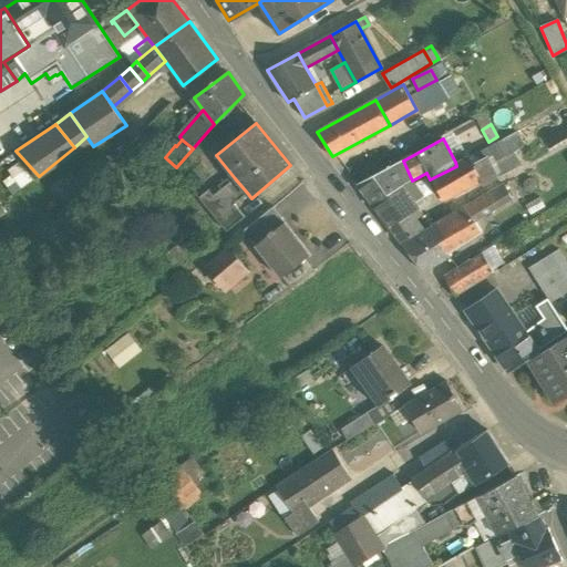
[(506,140),(483,151),(496,178),(519,166),(506,140)]
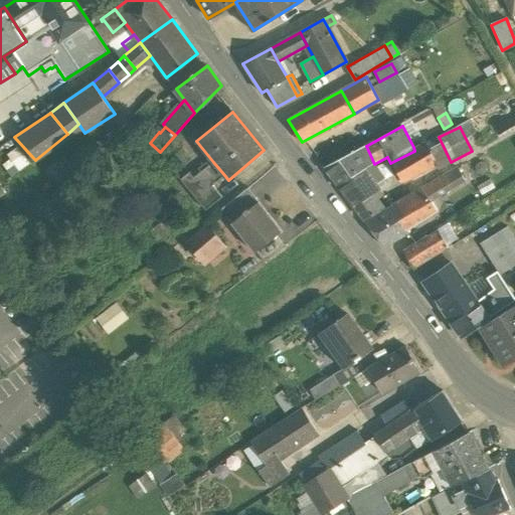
[(420,143),(413,147),(414,151),(390,163),(400,182),(437,164),(439,168),(451,162),(439,137),(421,146),(420,143)]
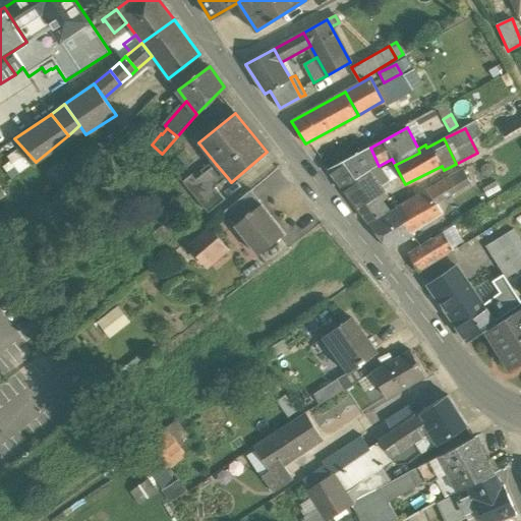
[(370,148),(344,162),(343,161),(331,170),(344,188),(367,172),(379,166),(370,148)]
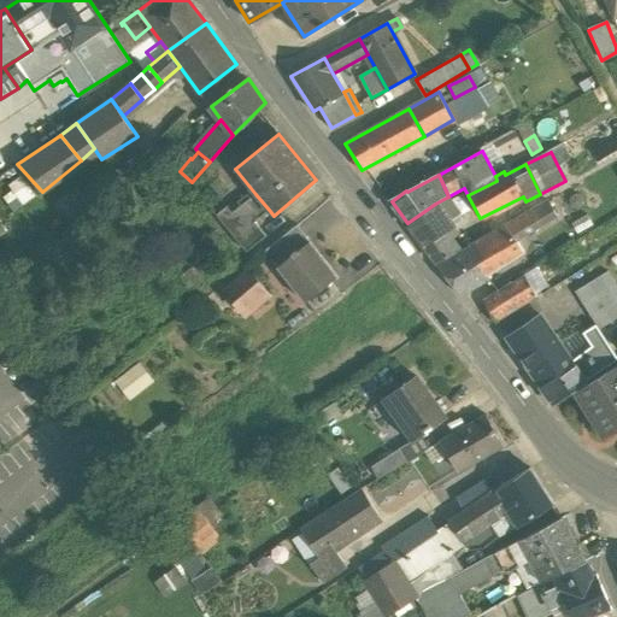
[(57,206),(69,219),(89,201),(76,188),(57,206)]
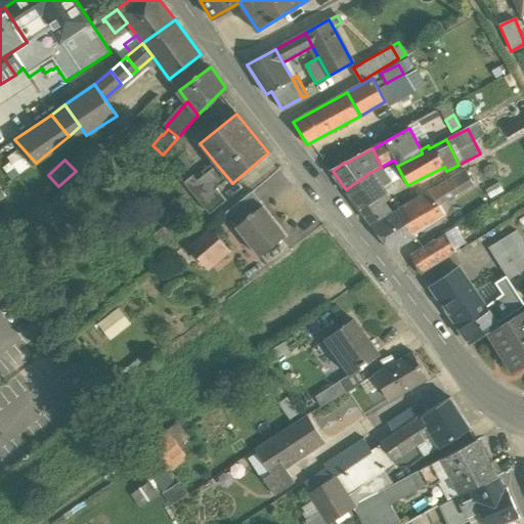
[(229,179),(217,165),(198,181),(187,188),(200,203),(217,189),(229,179)]
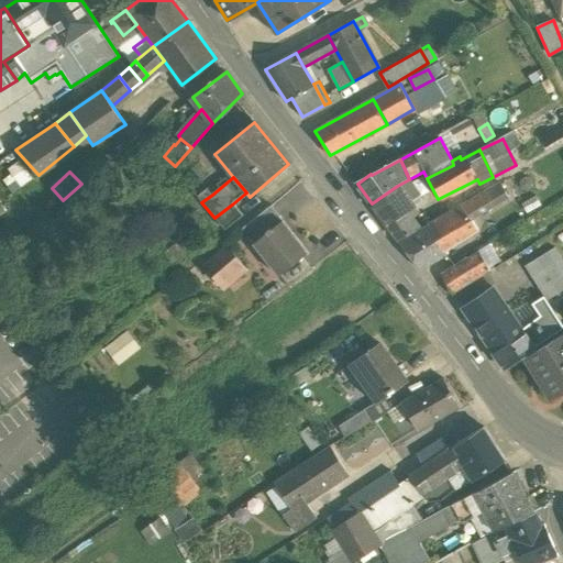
[(498,183),(461,207),(470,219),(507,196),(504,190),(498,183)]
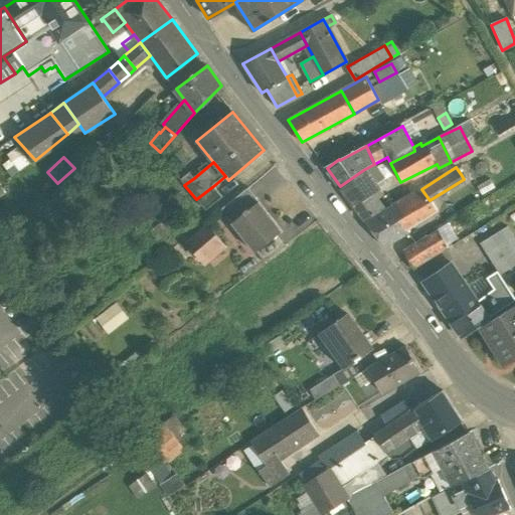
[(363,170),(340,186),(355,207),(373,194),(378,190),(363,170)]
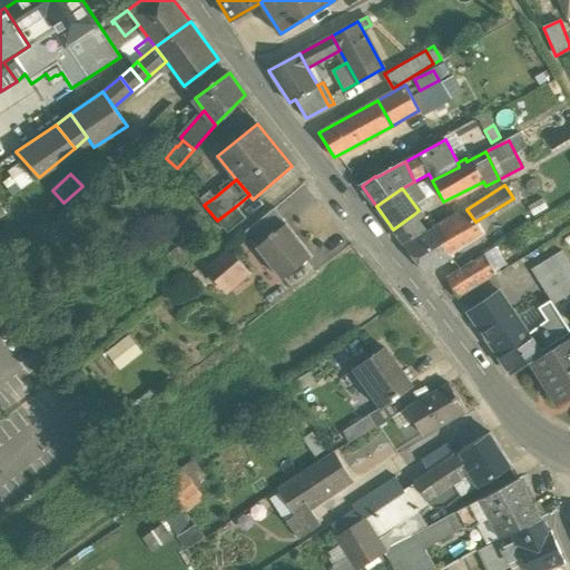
[(209,190),(199,199),(204,205),(215,197),(209,190)]
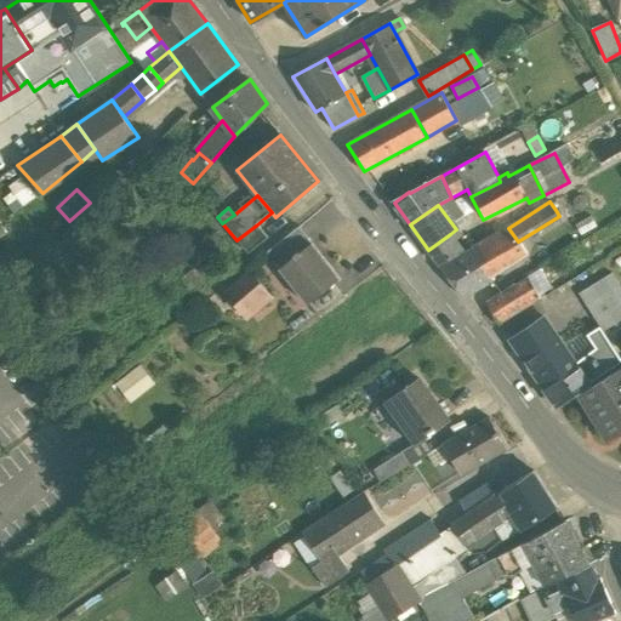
[(257,224),(237,240),(248,255),(267,238),(257,224)]
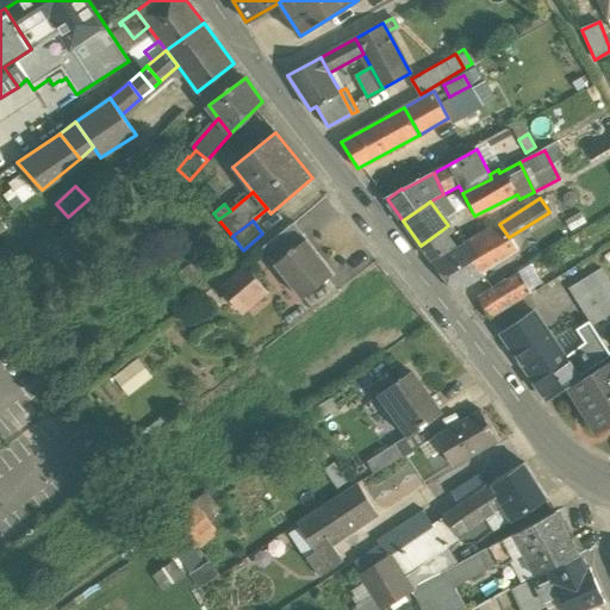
[(293,222),(266,243),(279,260),(306,238),(293,222)]
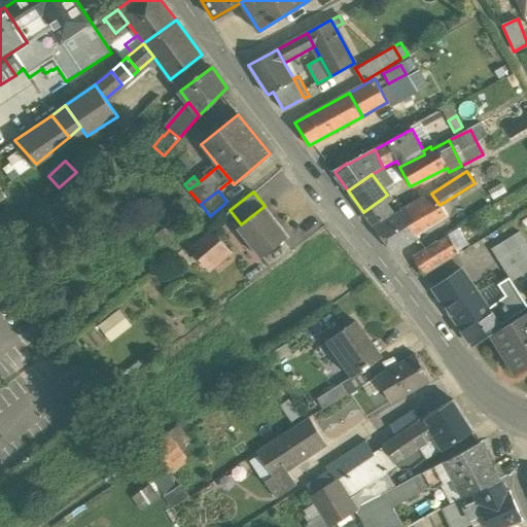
[(431,194),(401,212),(416,236),(447,217),(440,205),(431,194)]
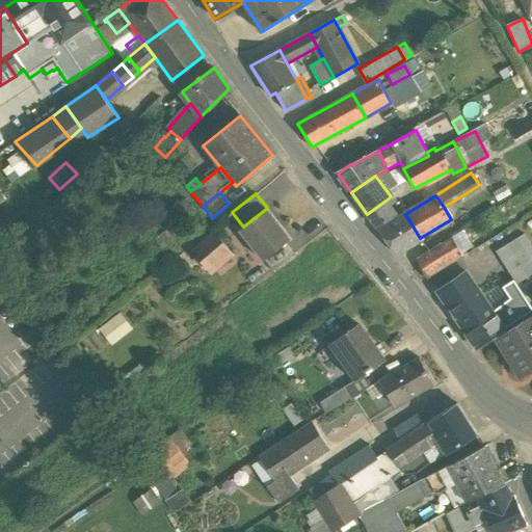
[(386,201),(367,214),(376,228),(394,217),(386,201)]
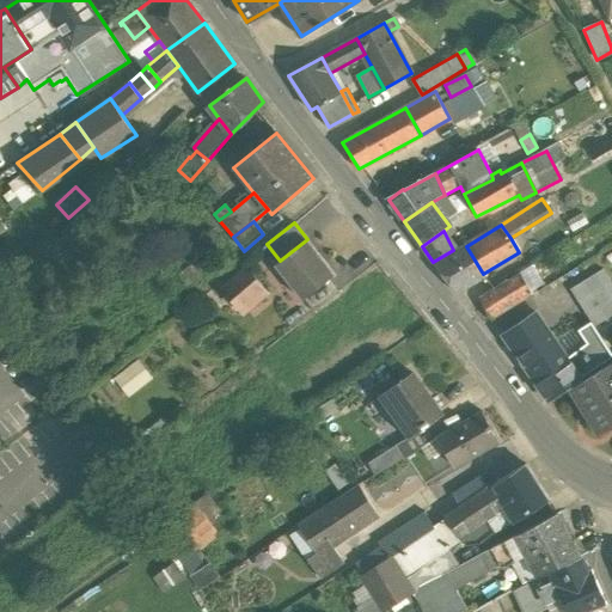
[(335,274),(307,239),(280,261),(275,265),(303,300),(335,274)]
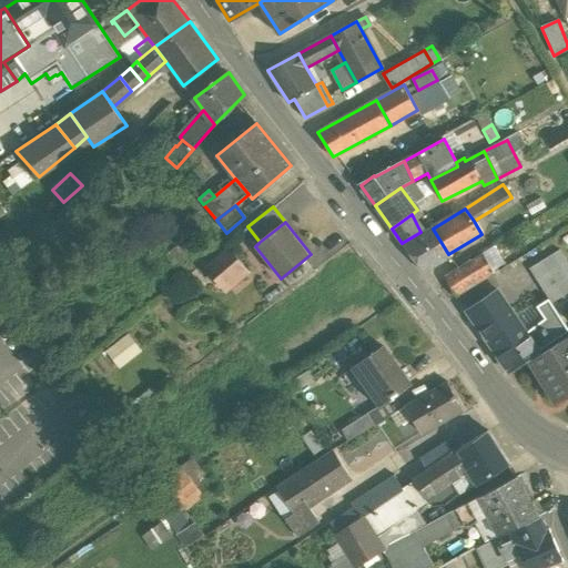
[(433,229),(403,244),(424,273),(450,259),(448,254),(433,229)]
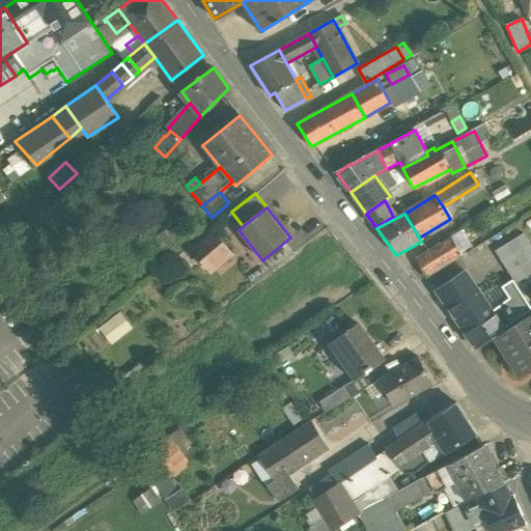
[(193,250),(210,270),(229,252),(213,233),(193,250)]
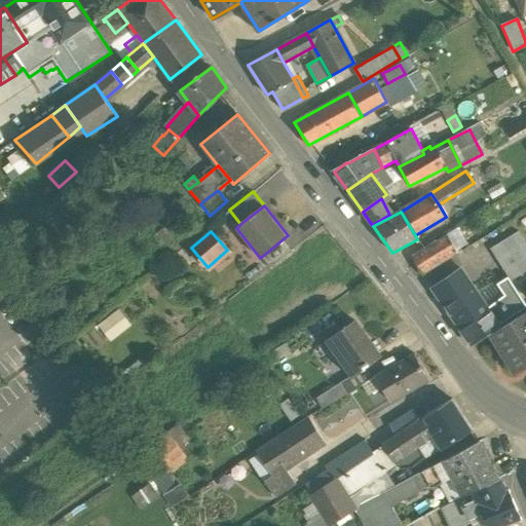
[(525,243),(518,231),(490,249),(508,276),(511,280),(525,270),(525,243)]
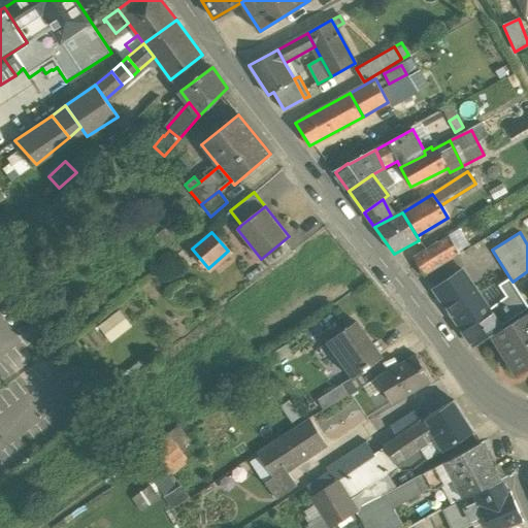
[(450,237),(415,259),(425,275),(460,254),(458,250),(450,237)]
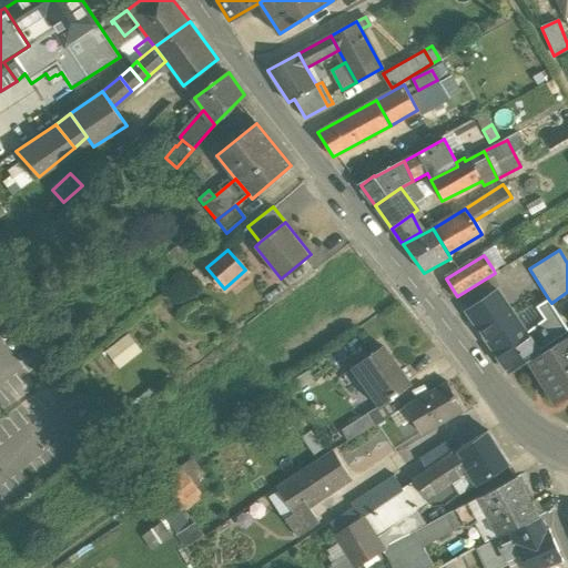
[(497,291),(466,311),(489,345),(490,345),(505,332),(509,336),(523,327),(497,291)]
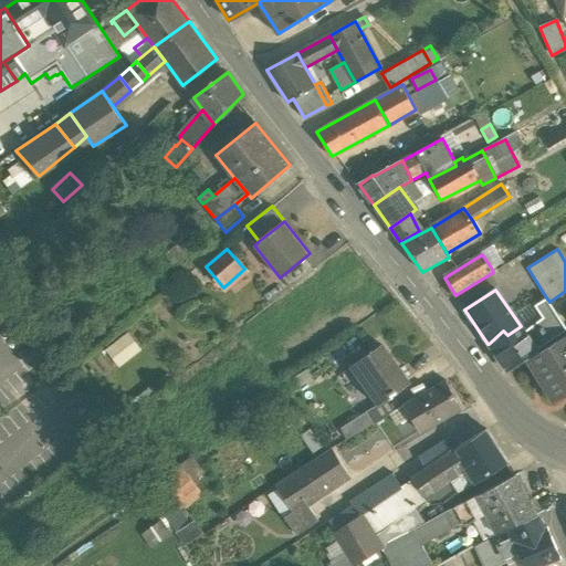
[(521,326),(507,335),(503,331),(489,344),(488,344),(506,370),(565,329),(565,327),(549,302),(546,297),(534,305),(543,317),(524,332),(521,326)]
